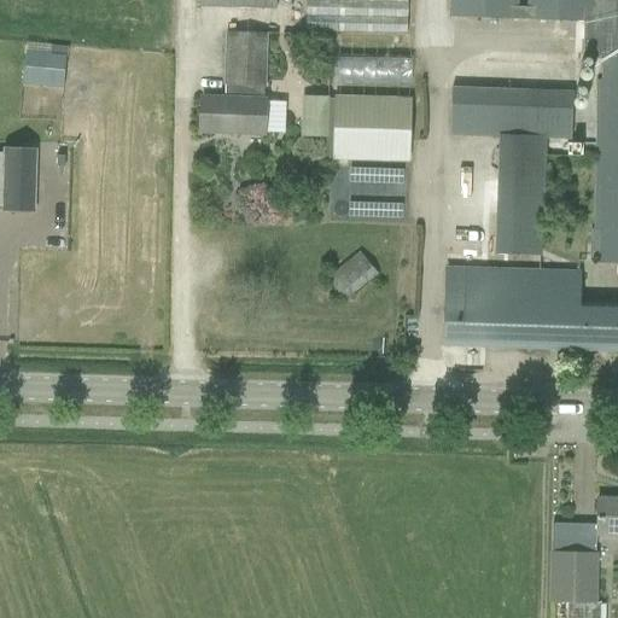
[(200,0),(202,6),(278,9),(278,0),(307,0),(307,30),(408,34),(408,0),(200,0)]
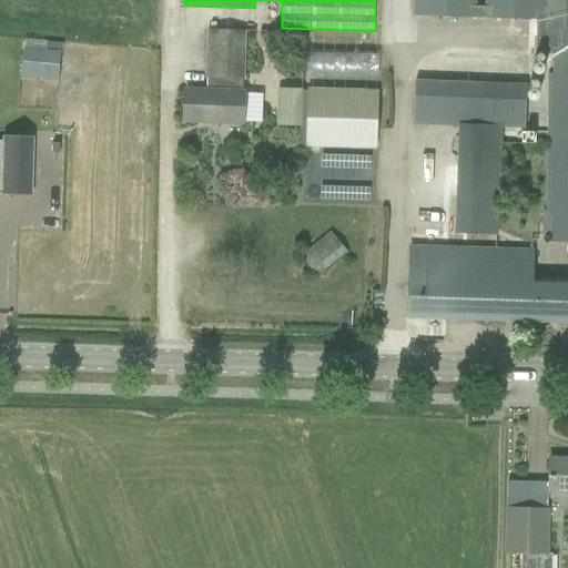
[(547,69),(545,242),(567,241),(567,0),(414,0),(414,16),(539,17),(538,69),(547,69)]
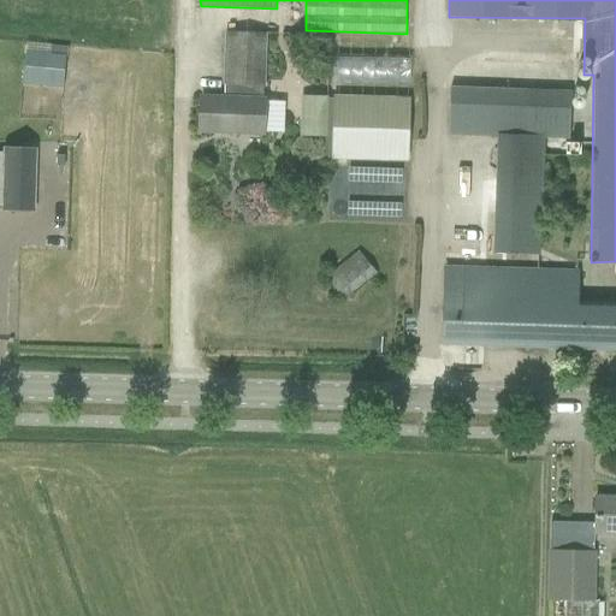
[(261,131),(261,107),(262,87),(265,87),(266,33),(229,30),(227,95),(201,94),(201,130),(261,131)]
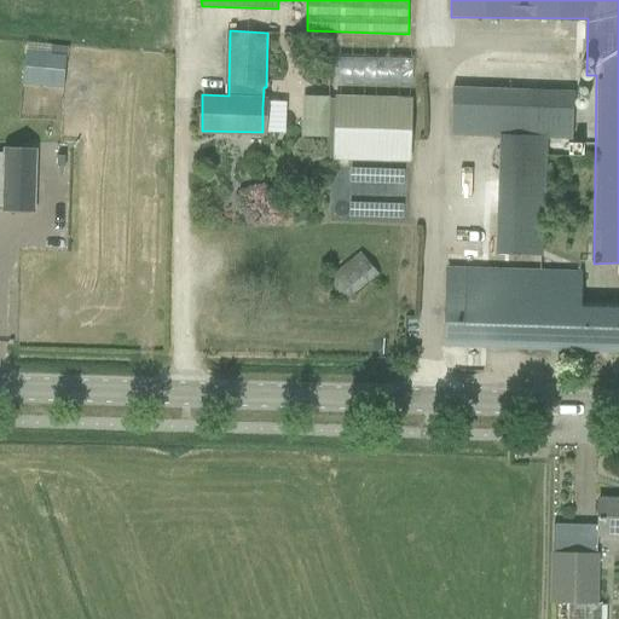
[(50,70),(51,58),(25,57),(24,68),(50,70)]
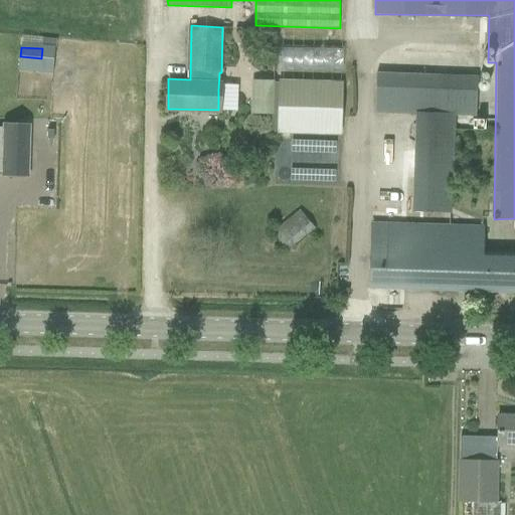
[(298,64),(343,64),(343,49),(298,48),(298,64)]
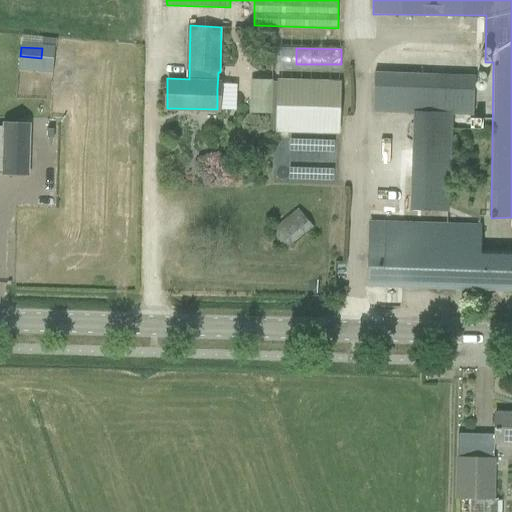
[(453,144),(453,124),(454,114),(474,115),(476,75),(376,72),(375,111),(416,113),(414,143),(453,144)]
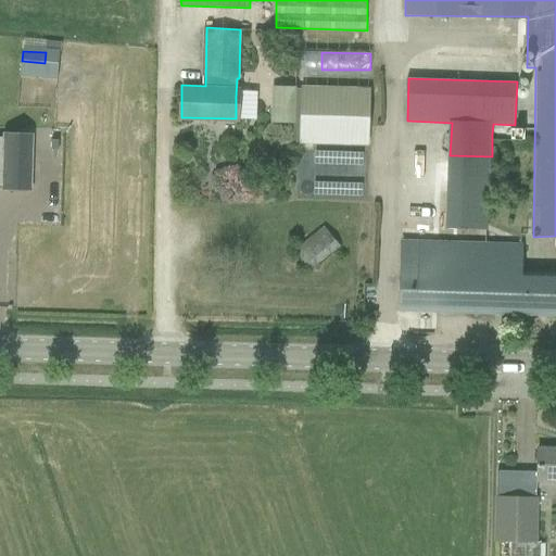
[(293,124),(294,88),(270,88),(270,124),(293,124)]
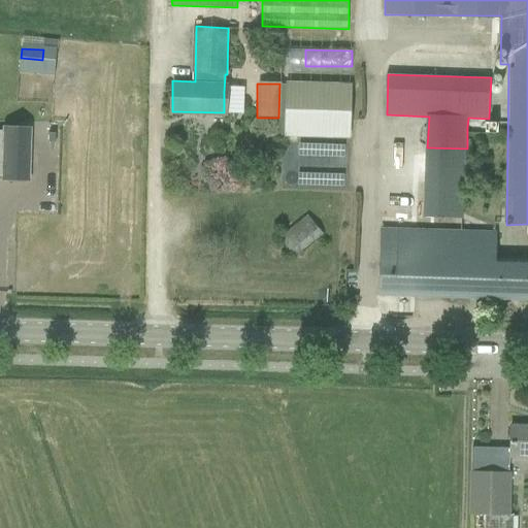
[(286,138),(345,140),(351,140),(352,86),(287,84),(287,85),(282,85),(282,84),(279,84),(278,118),(277,134),(286,135),(286,138)]
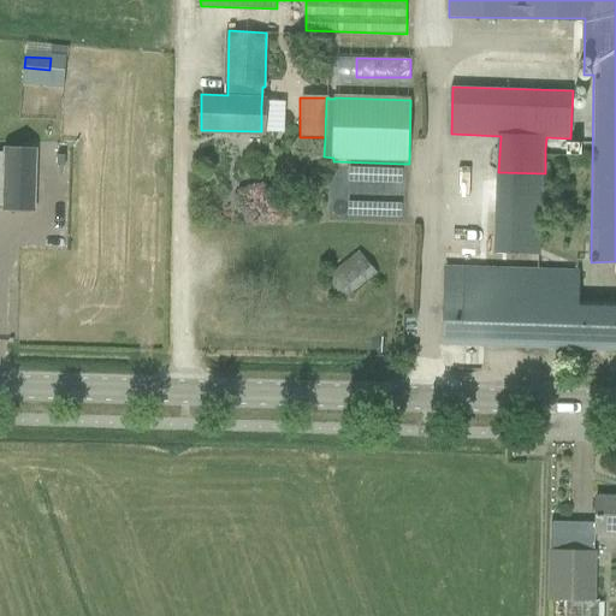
[(4,191),(0,190),(0,208),(3,208),(3,211),(34,211),(36,150),(5,150),(5,153),(4,191)]
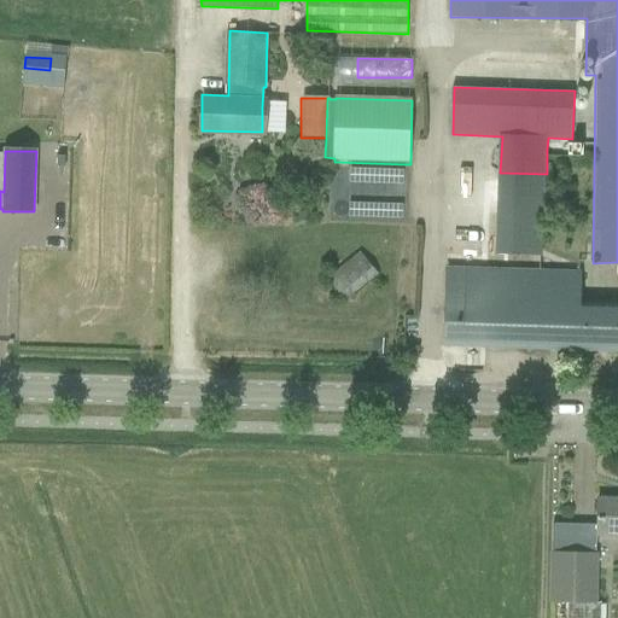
[(360,255),(347,264),(327,280),(343,299),(361,284),(375,273),(360,255)]
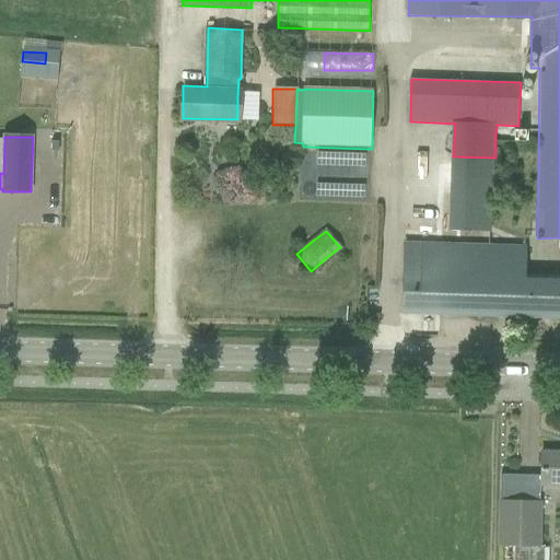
[(400,314),(559,318),(559,277),(527,276),(527,247),(404,244),(400,314)]
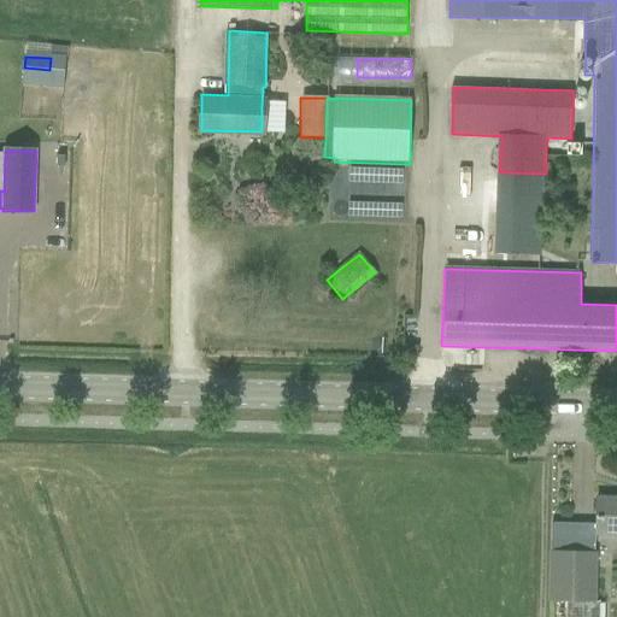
[(616,535),(616,498),(597,498),(595,535),(616,535)]
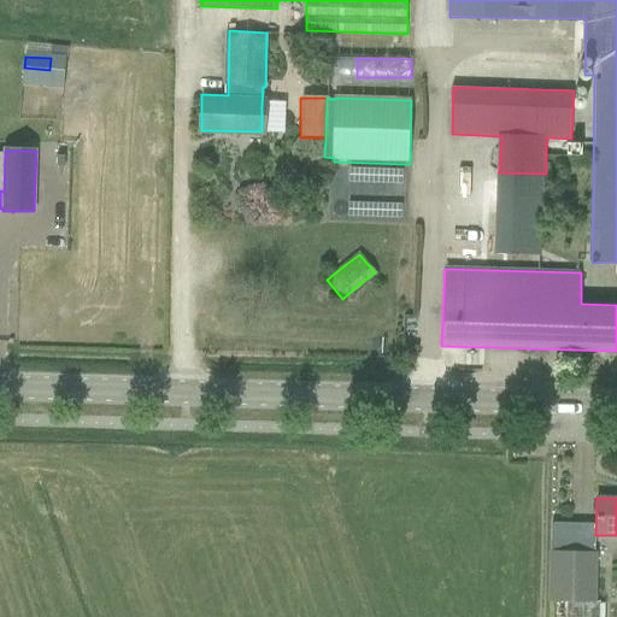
[(593,603),(595,553),(594,553),(595,524),(551,523),(551,552),(548,600),(593,603)]
